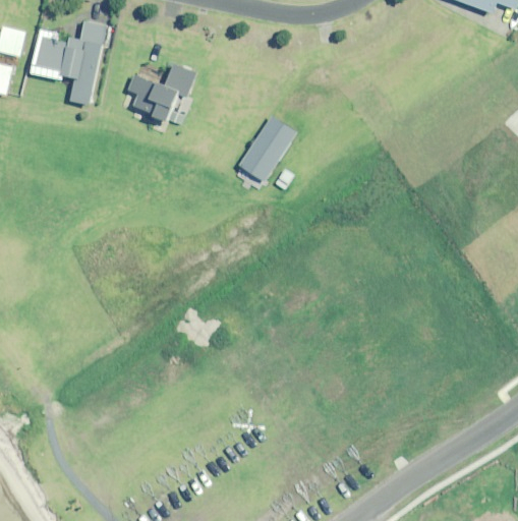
[(517,0),(456,0),(493,13),(497,3),(515,9),(517,0)]
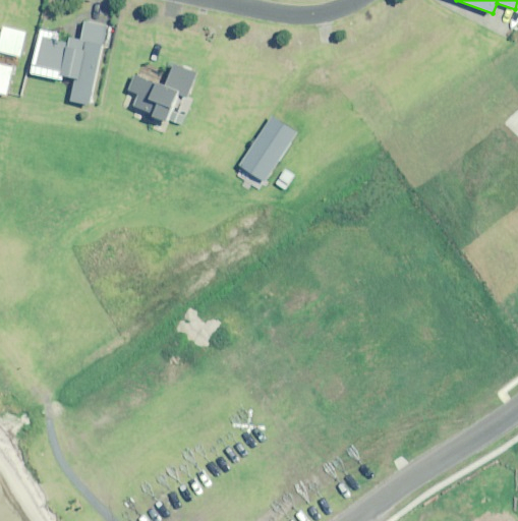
[(105,26),(84,22),(80,40),(69,37),(67,44),(43,39),(37,66),(61,71),(60,75),(74,78),(69,101),(90,105),(105,26)]
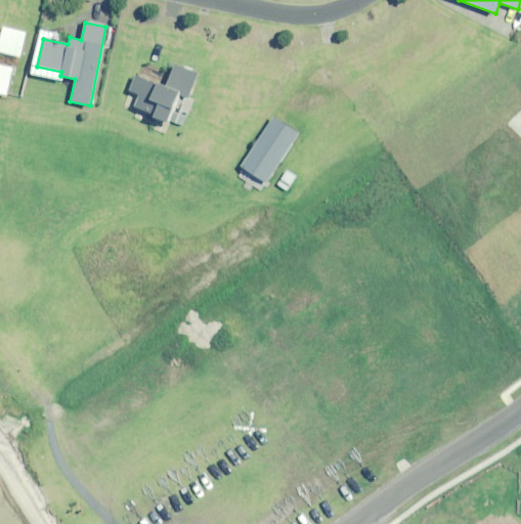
[(25,32),(2,27),(0,35),(0,53),(19,57),(25,32)]
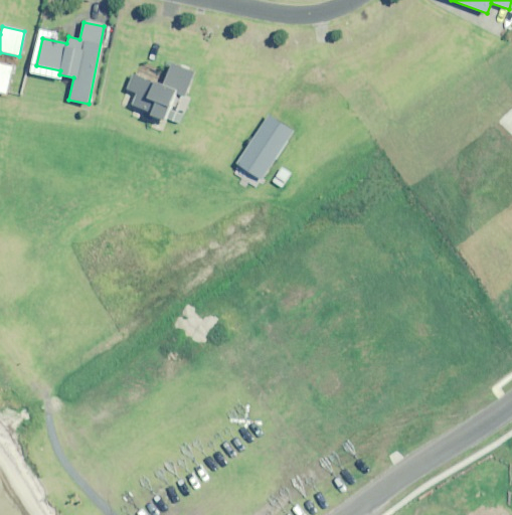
[(165,125),(167,119),(168,117),(175,119),(193,72),(169,63),(164,76),(136,64),(126,90),(138,94),(133,106),(153,114),(151,119),(165,125)]
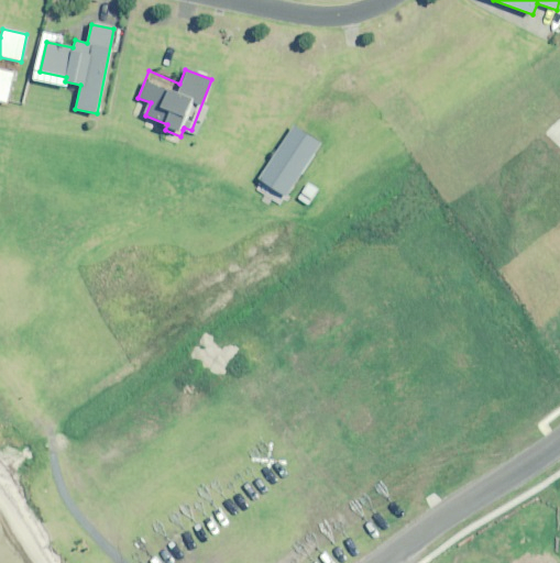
[(12,73),(0,70),(0,102),(7,103),(12,73)]
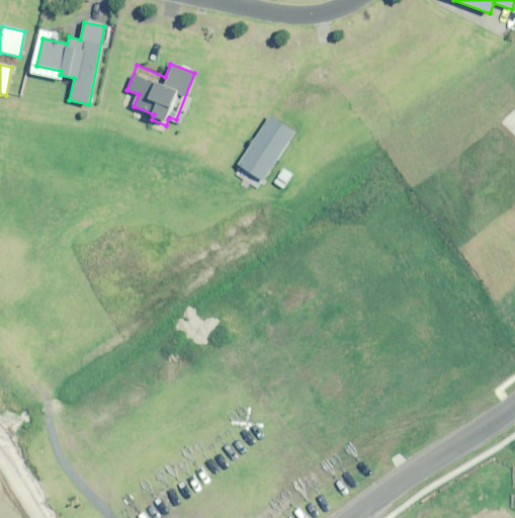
[(270,120),(240,168),(262,182),(292,135),(270,120)]
